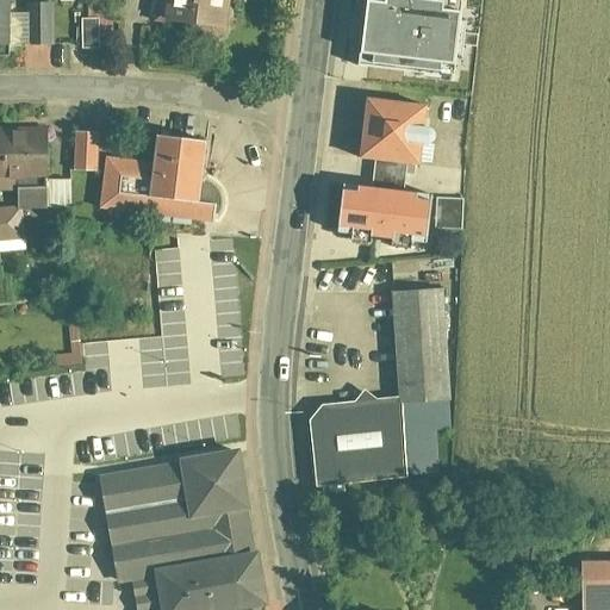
[(229,0),(168,0),(166,27),(226,32),(229,0)]
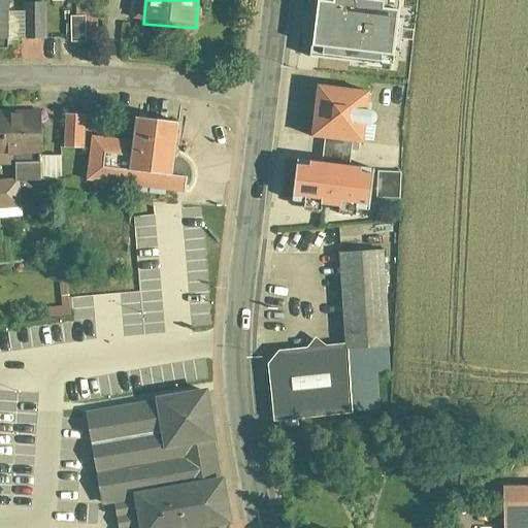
[(42,4),(22,5),(22,46),(42,46),(42,4)]
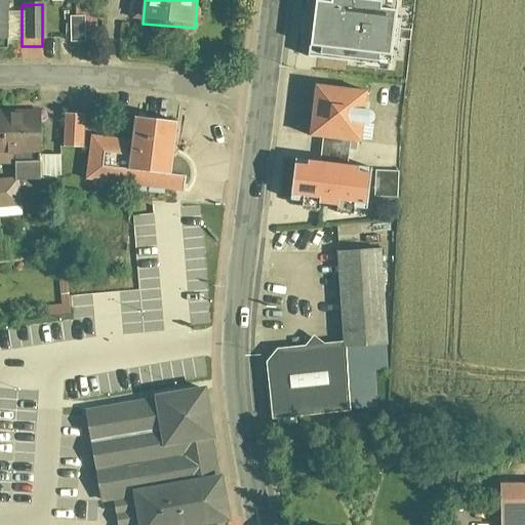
[(320,8),(315,52),(395,61),(400,16),(320,8)]
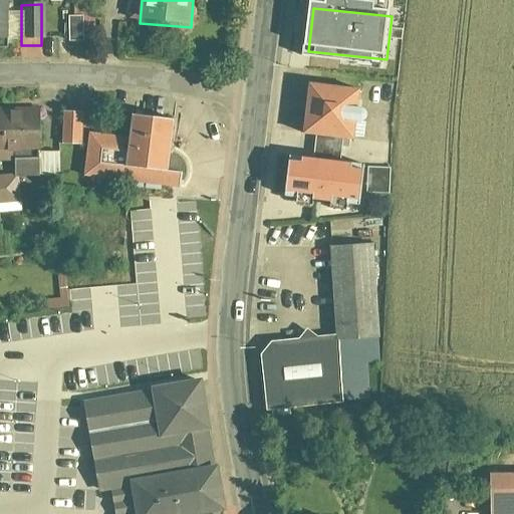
[(67,17),(68,41),(83,41),(82,17),(67,17)]
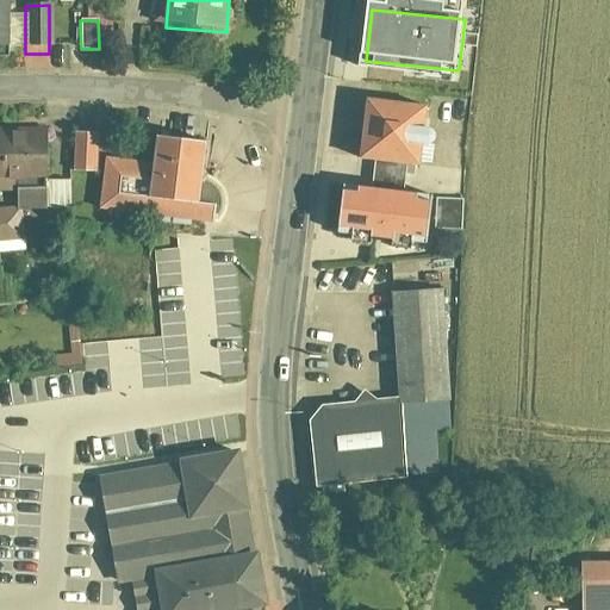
[(431,105),(368,98),(361,160),(424,166),(431,105)]
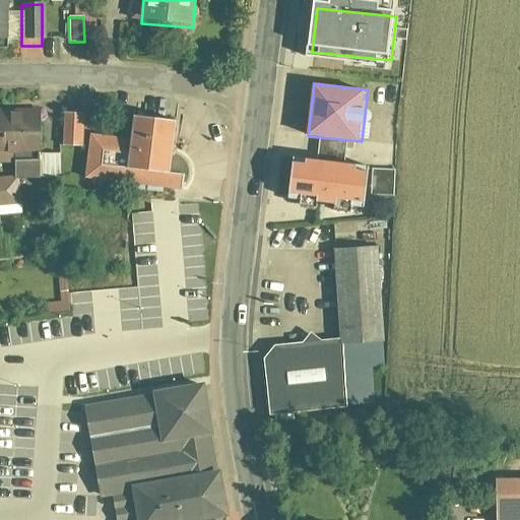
[(41,112),(0,113),(0,165),(43,163),(41,112)]
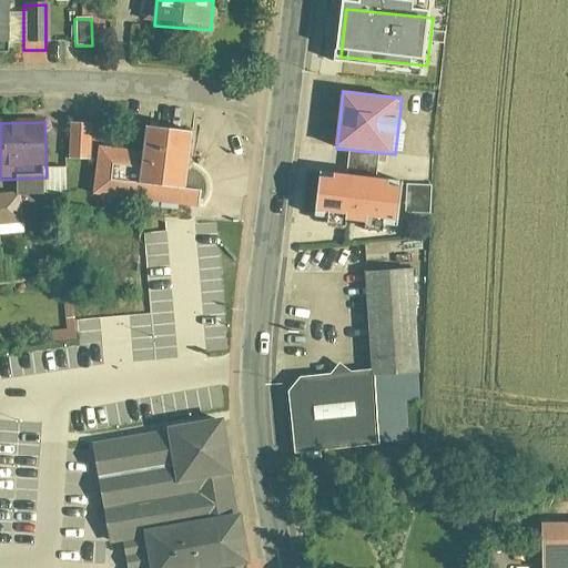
[(68,124),(67,160),(91,160),(91,124),(68,124)]
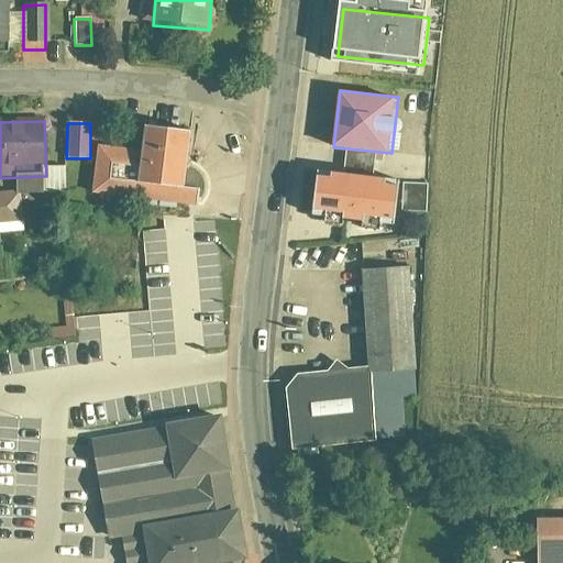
[(198,134),(167,132),(163,158),(108,151),(100,197),(211,211),(213,196),(191,192),(198,134)]
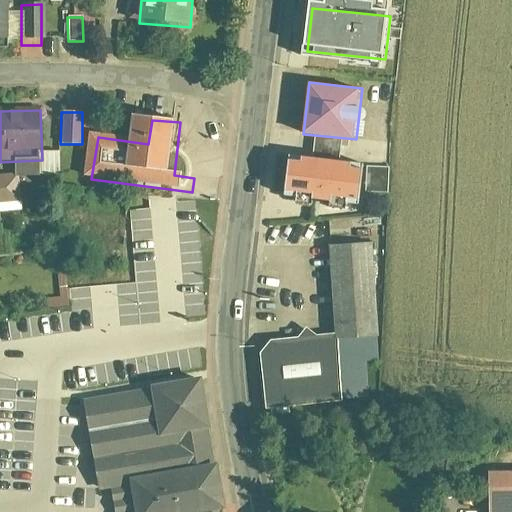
[(361,205),(366,164),(290,155),(285,196),(361,205)]
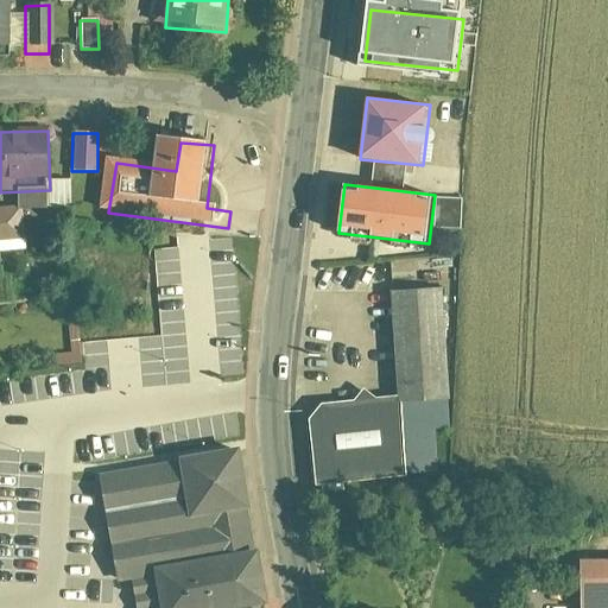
[(20,211),(0,213),(0,245),(24,244),(20,211)]
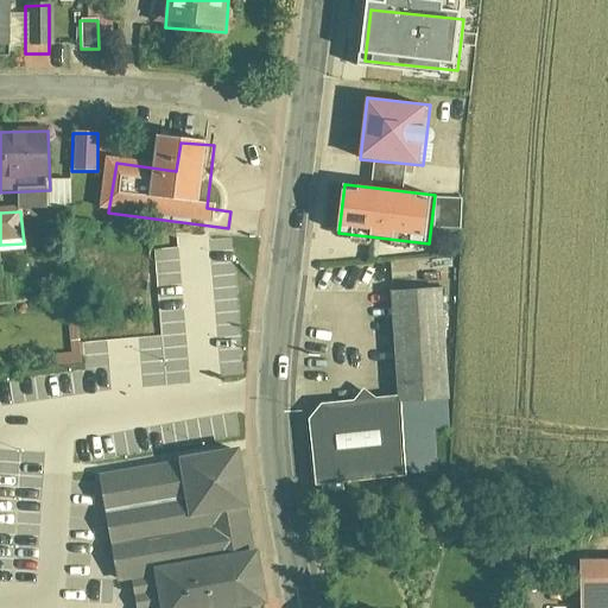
[(445,287),(392,292),(399,398),(400,404),(454,400),(445,287)]
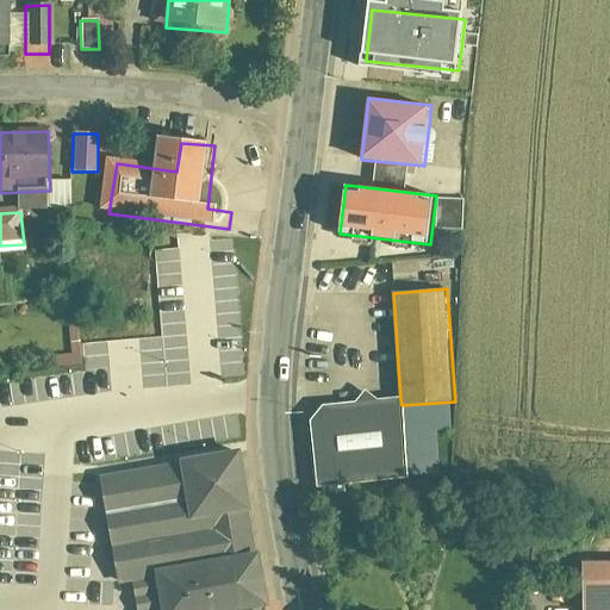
[(458,434),(455,402),(402,405),(400,399),(379,400),(366,391),(356,403),(324,405),(311,422),(318,490),(447,477),(442,435),(458,434)]
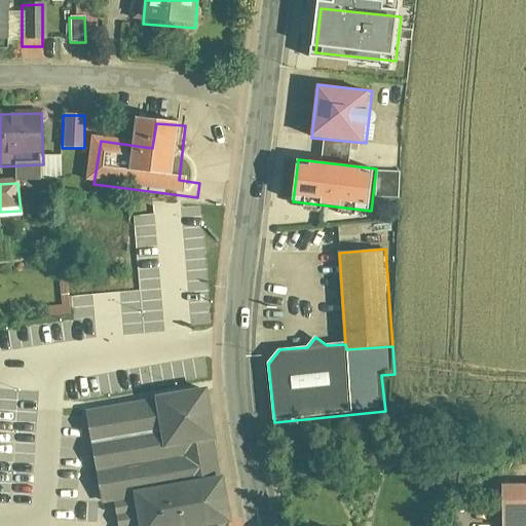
[(230,525),(205,398),(91,416),(106,509),(144,501),(148,525),(230,525)]
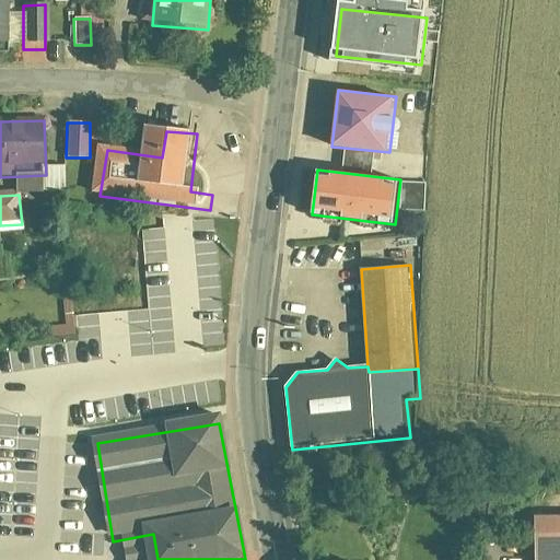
[(559,559),(559,515),(535,516),(535,559),(559,559)]
